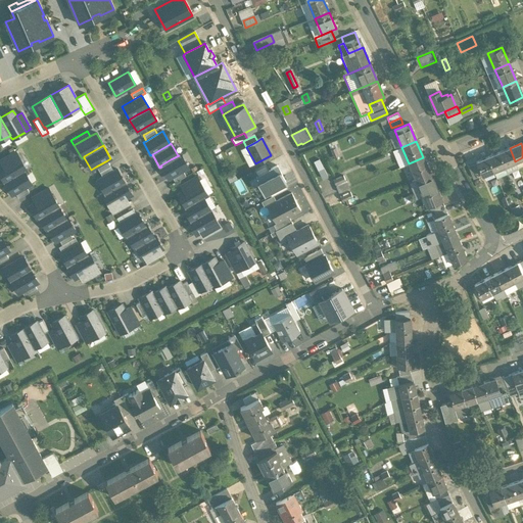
[(339,158),(335,148),(331,150),(335,159),(339,158)]
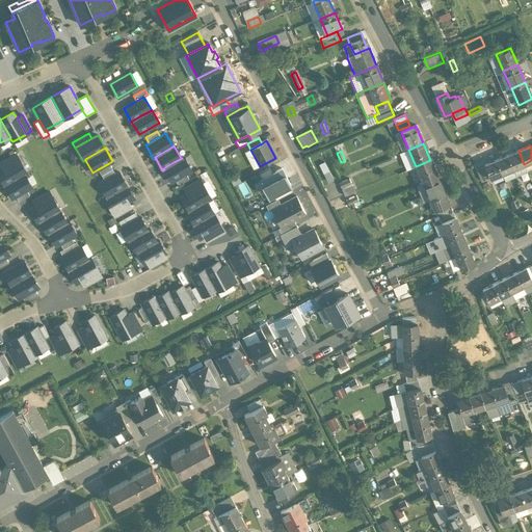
[(519,151),(507,155),(513,168),(524,164),(519,151)]
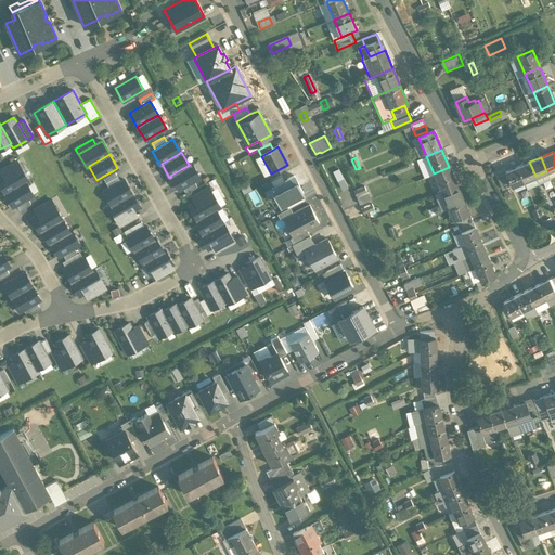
[(16,160),(0,169),(0,170),(0,171),(2,176),(20,166),(16,160)]
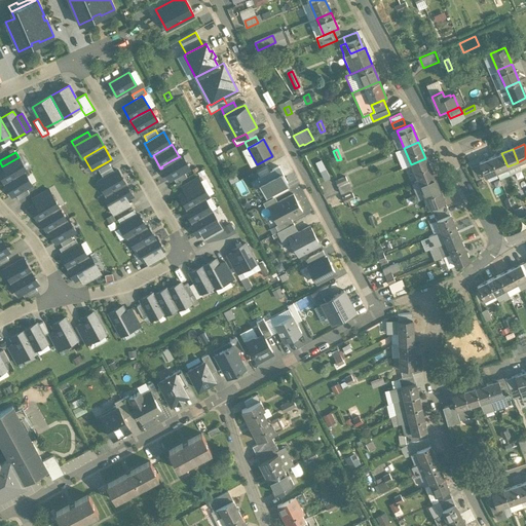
[(501,153),(491,158),(496,172),(508,166),(501,153)]
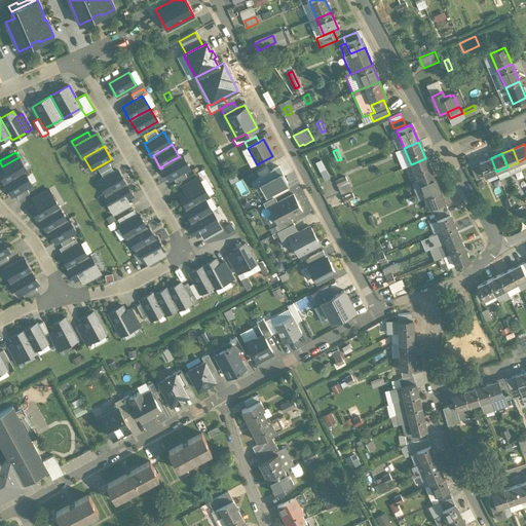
[(180,156),(172,160),(161,166),(162,167),(170,180),(173,178),(183,172),(189,168),(181,155),(179,156),(180,156)]
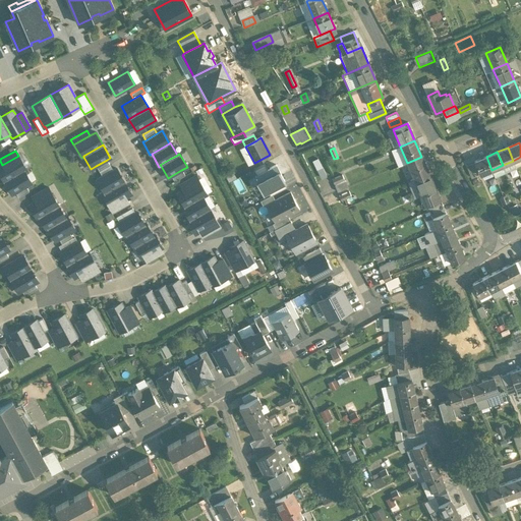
[(2,165),(0,166),(0,174),(4,181),(23,170),(25,169),(18,156),(2,165)]
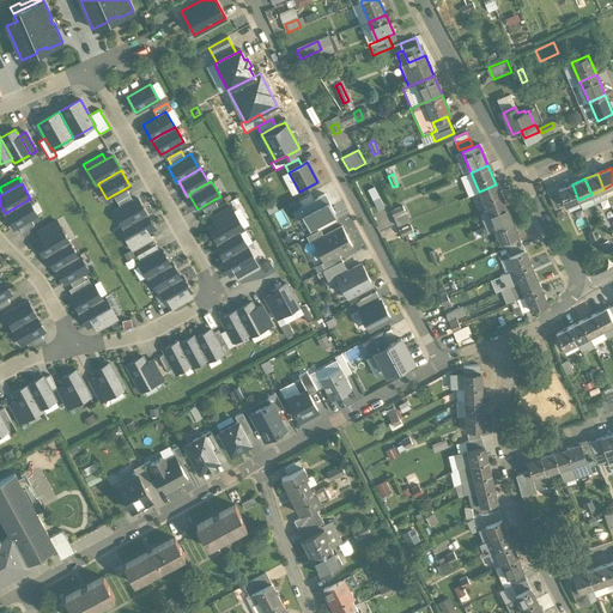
[(377,184),(370,188),(380,210),(386,206),(377,184)]
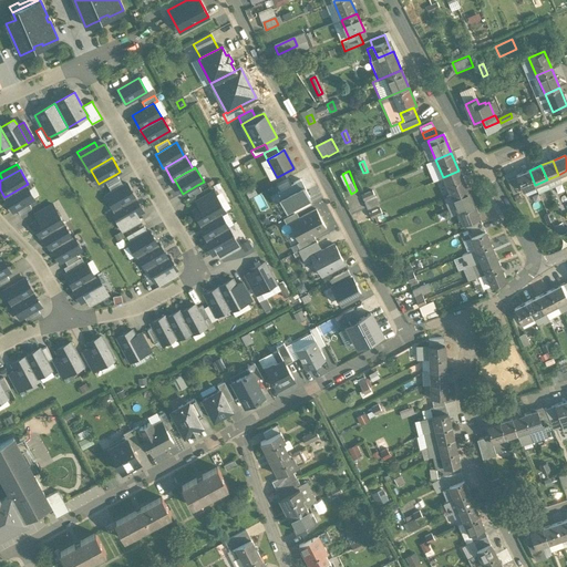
[(466,188),(459,171),(443,177),(451,195),(466,188)]
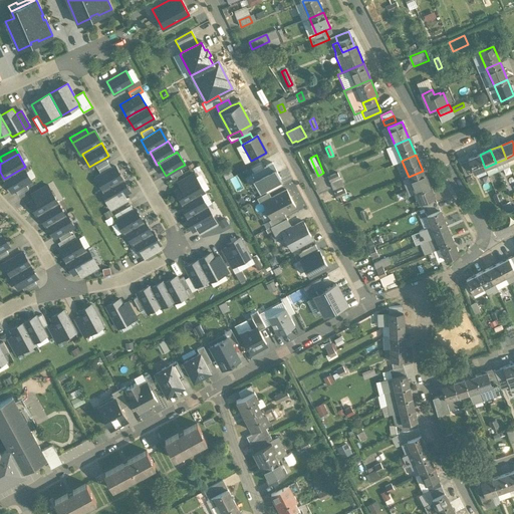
[(480,155),(469,160),(474,173),(485,168),(480,155)]
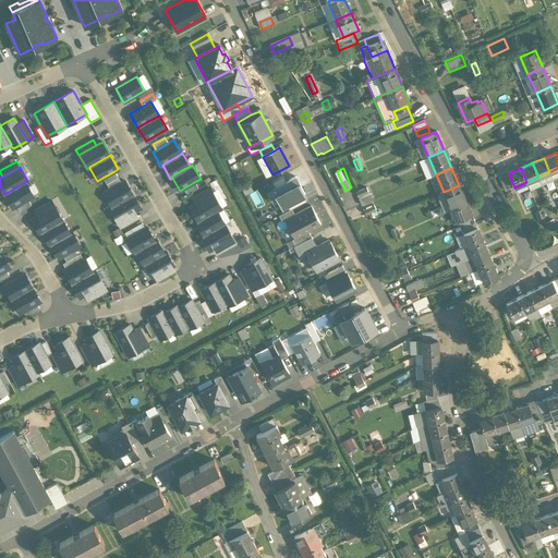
[(114,171),(102,178),(106,183),(118,177),(114,171)]
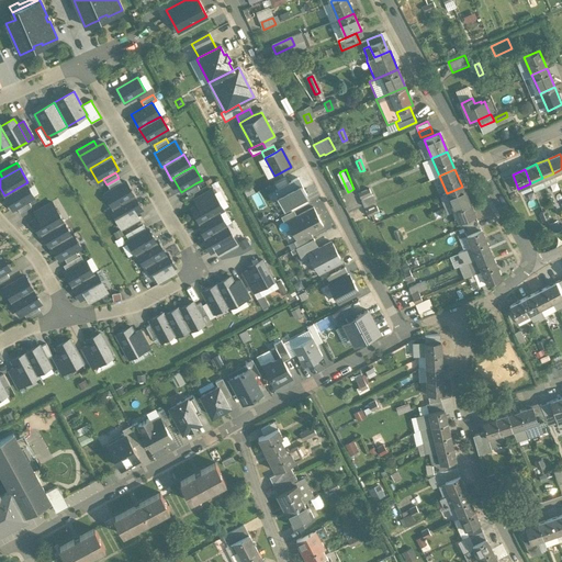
[(516,189),(509,176),(503,178),(508,192),(516,189)]
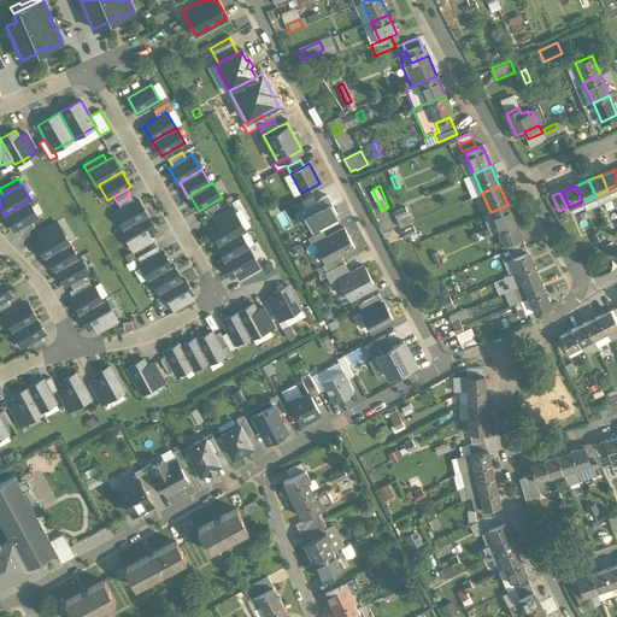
[(130,195),(117,203),(121,209),(134,201),(130,195)]
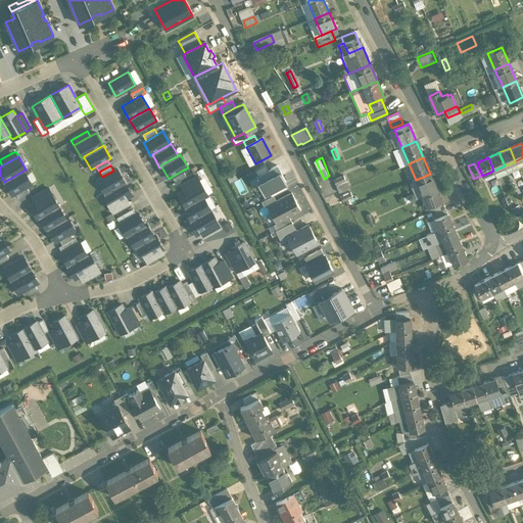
[(266,165),(254,171),(257,177),(269,171),(266,165)]
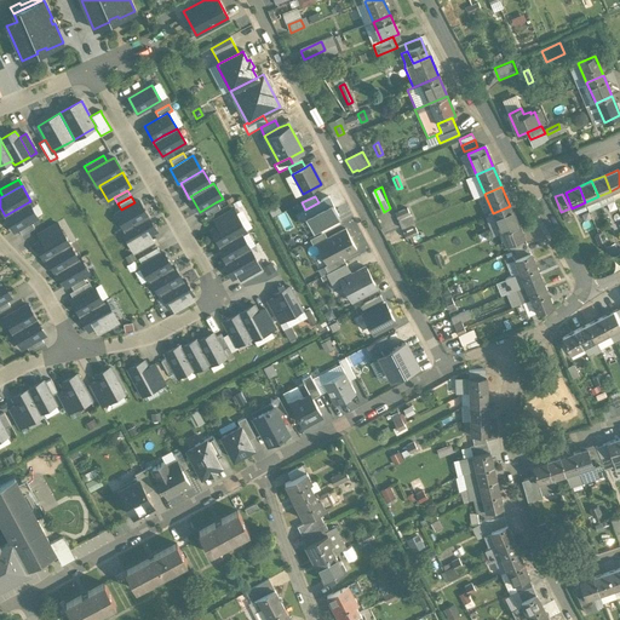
[(305,210),(303,210),(314,229),(317,227),(337,217),(338,216),(328,197),(319,202),(305,210)]
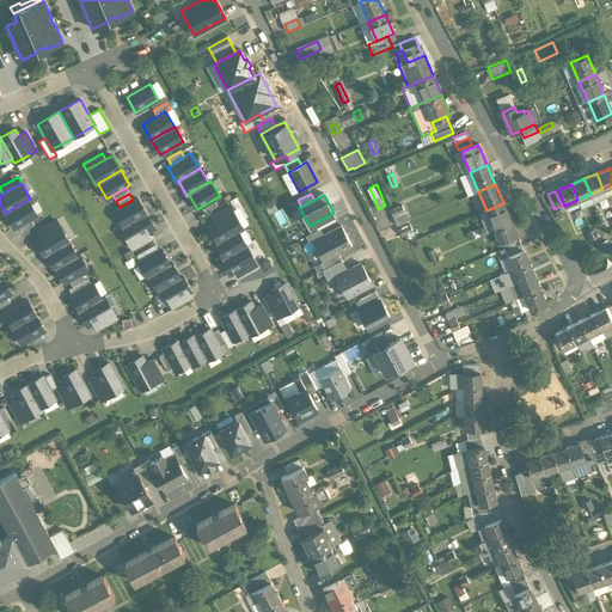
[(120,207),(114,210),(122,225),(122,226),(145,213),(136,197),(133,200),(120,207)]
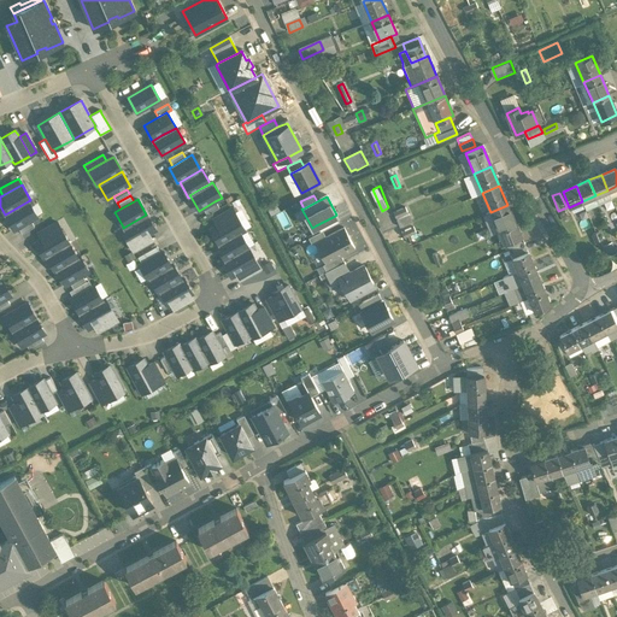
[(28,201),(5,215),(13,230),(18,227),(30,219),(34,218),(36,217),(28,201)]
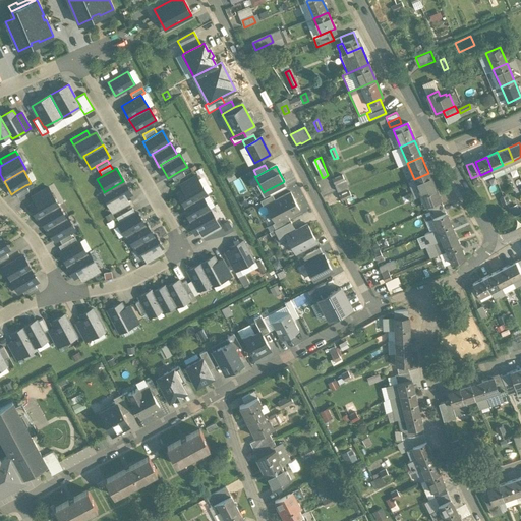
[(181,170),(171,176),(174,181),(184,175),(181,170)]
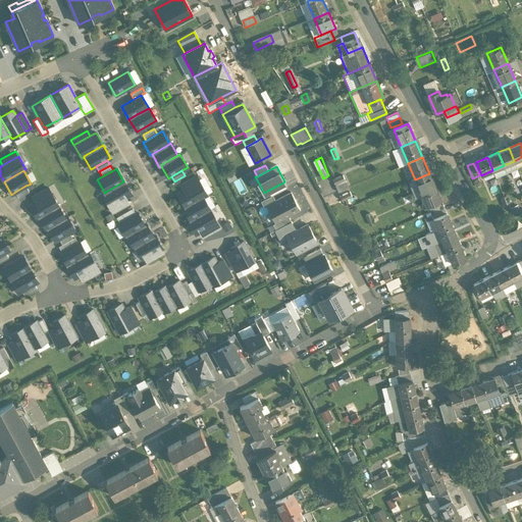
[(429,173),(415,179),(422,197),(436,191),(429,173)]
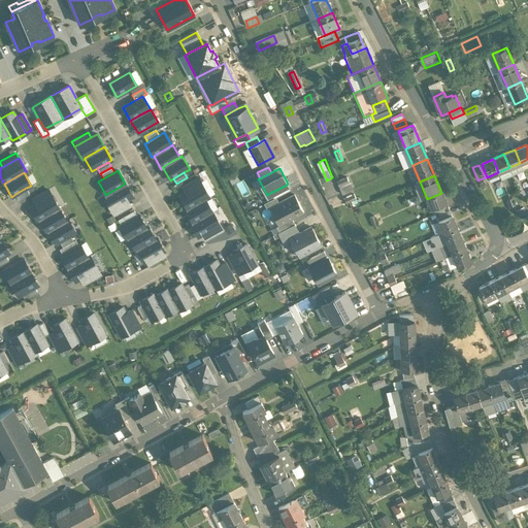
[(347,177),(336,182),(338,186),(349,182),(347,177)]
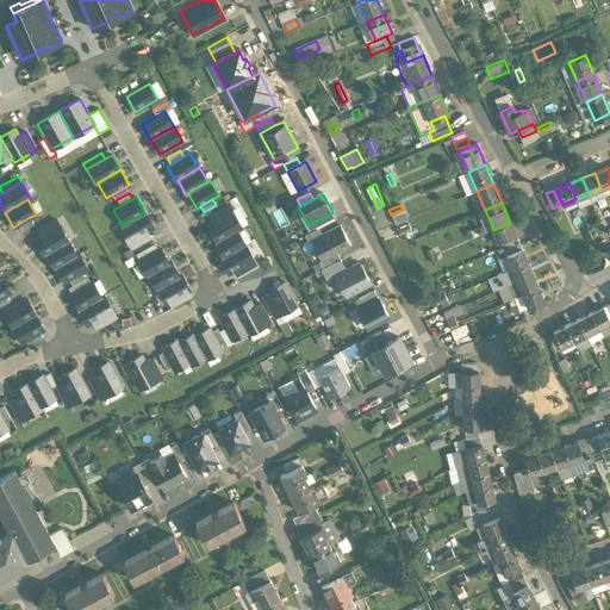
[(229,206),(211,217),(215,223),(232,212),(229,206)]
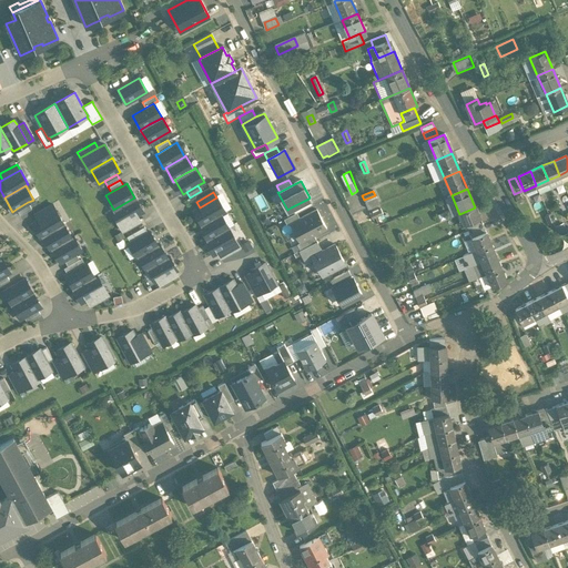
[(134,198),(113,210),(113,209),(111,211),(119,225),(137,215),(143,211),(134,198)]
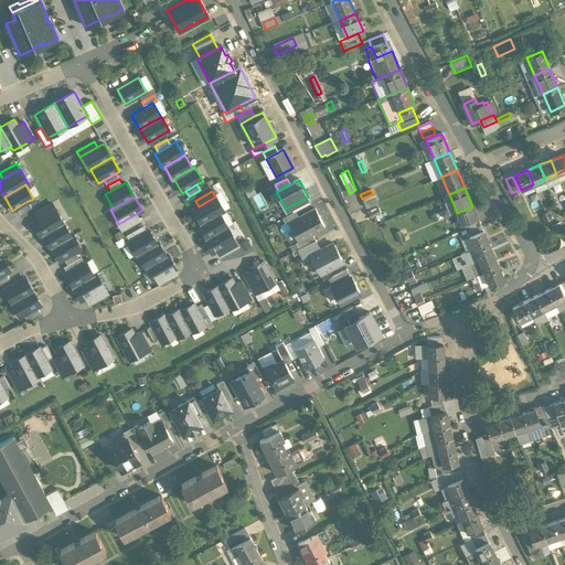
[(199,206),(192,210),(200,223),(200,224),(220,213),(224,211),(215,196),(199,206)]
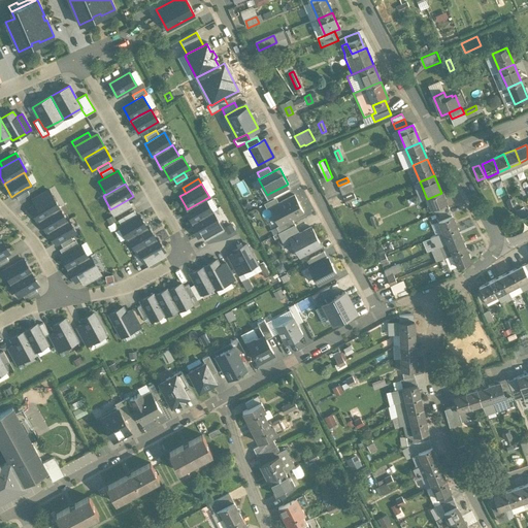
[(350,184),(339,188),(341,194),(353,190),(350,184)]
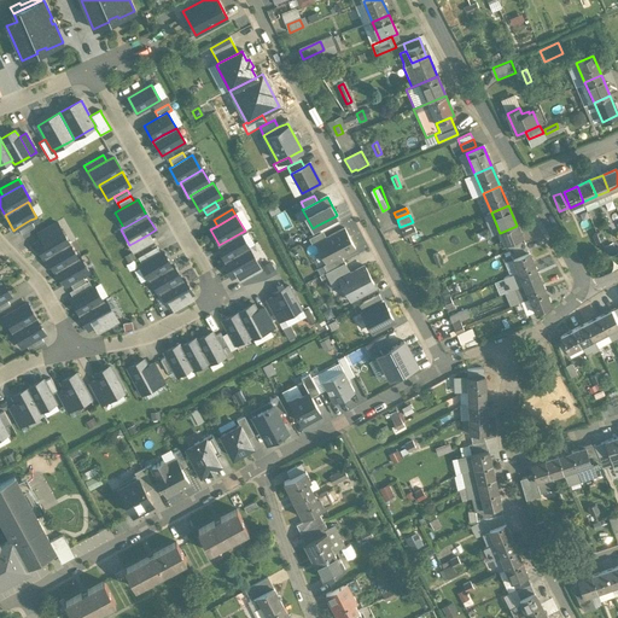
[(336,216),(316,226),(320,233),(322,232),(339,222),(336,216)]
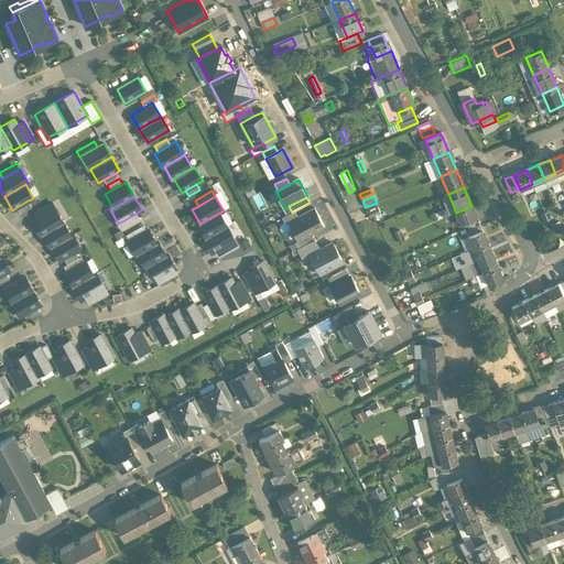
[(28,201),(17,207),(20,213),(31,206),(28,201)]
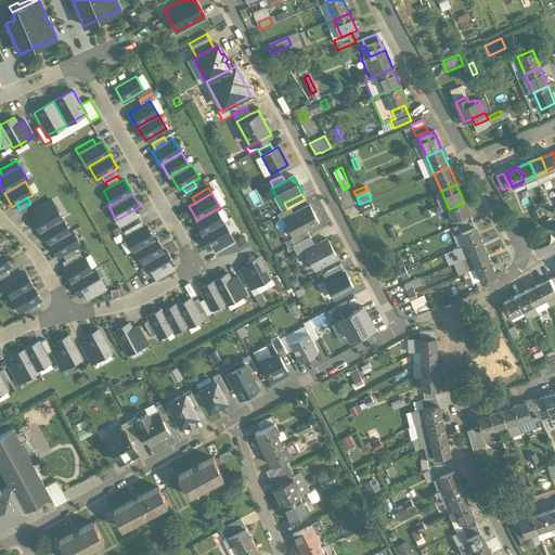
[(51,199),(34,209),(37,215),(54,205),(51,199)]
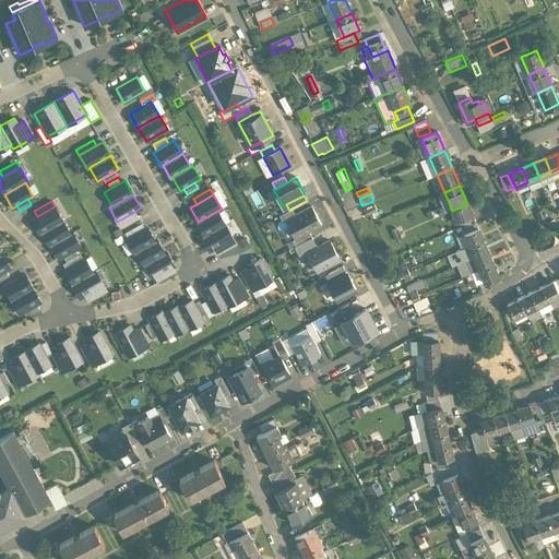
[(375,205),(364,211),(366,215),(377,211),(375,205)]
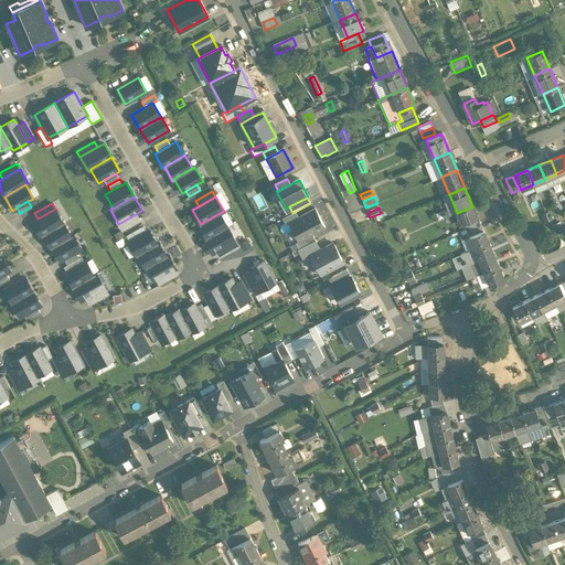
[(38,219),(32,222),(40,236),(42,235),(63,223),(55,209),(38,219)]
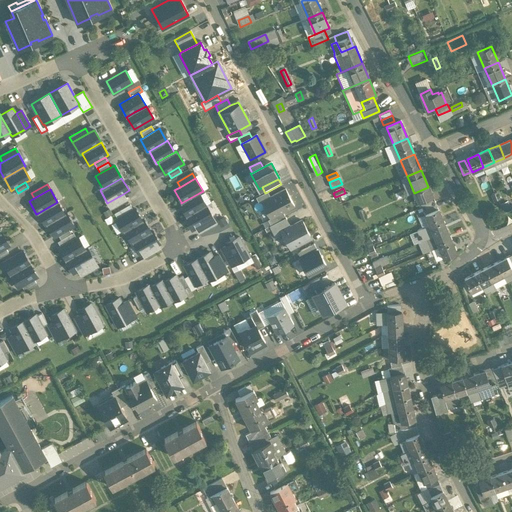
[(270,197),(261,202),(270,219),(282,212),(294,206),(285,189),(270,197)]
